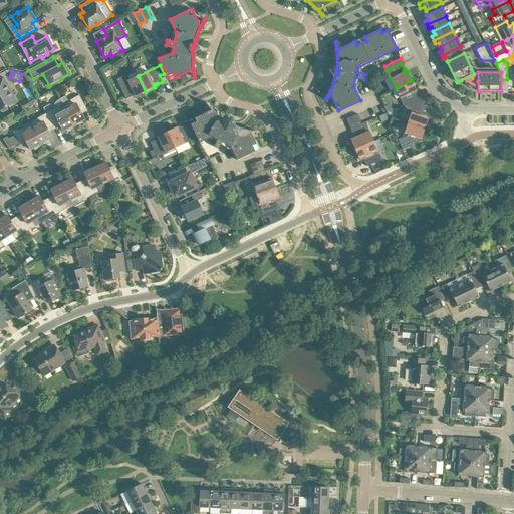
[(138,76),(129,80),(125,75),(116,79),(126,99),(133,96),(132,95),(135,94),(136,96),(146,92),(138,76)]
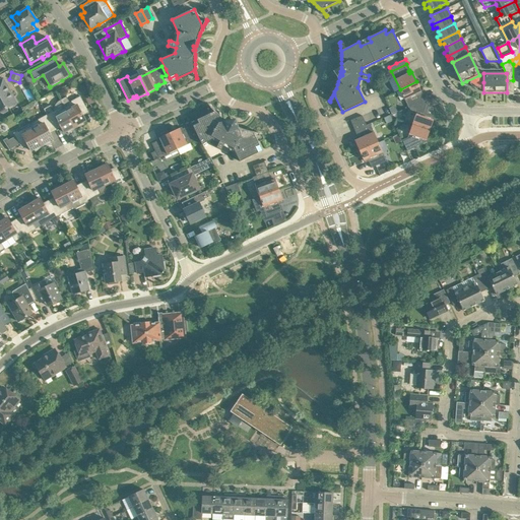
[(0,112),(1,112),(1,113),(3,114),(7,112),(8,110),(7,109),(17,103),(3,78),(0,79),(0,112)]
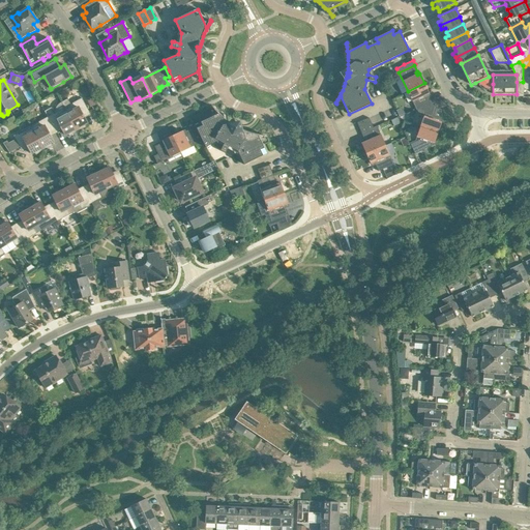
[(432,102),(429,96),(428,97),(427,94),(430,93),(424,83),(408,91),(417,110),(422,108),(432,102)]
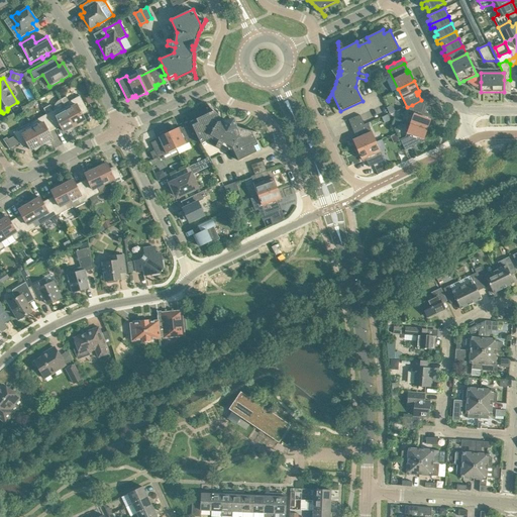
[(90,94),(85,96),(89,105),(94,102),(90,94)]
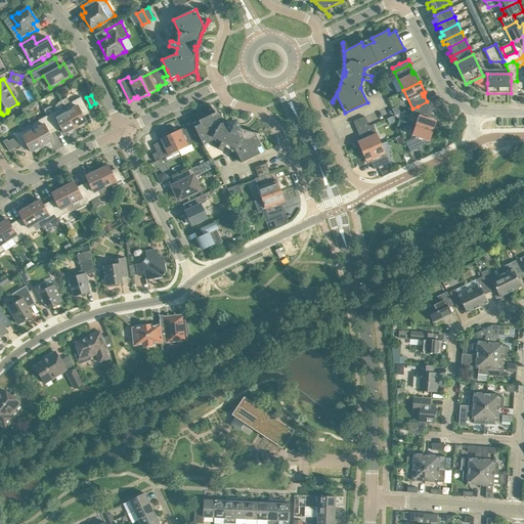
[(85,126),(84,123),(87,122),(82,114),(88,111),(81,97),(71,102),(68,97),(60,100),(63,106),(77,129),(85,126)]
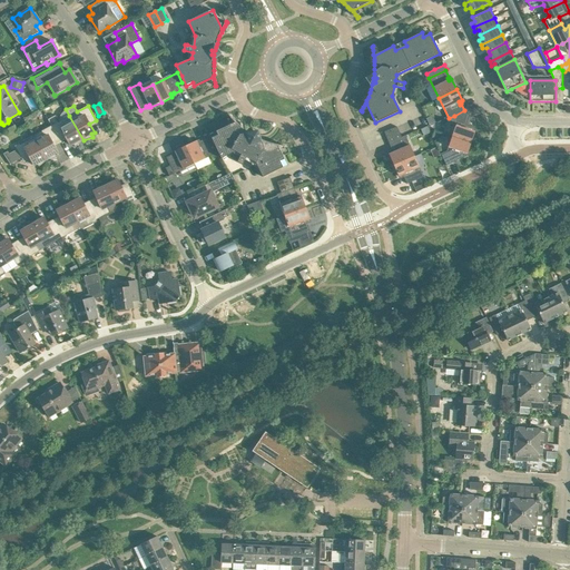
[(452,136),(471,143),(475,131),(472,130),(473,128),(474,128),(474,127),(467,125),(469,116),(467,110),(464,110),(454,116),(449,118),(452,125),(455,126),(452,136)]
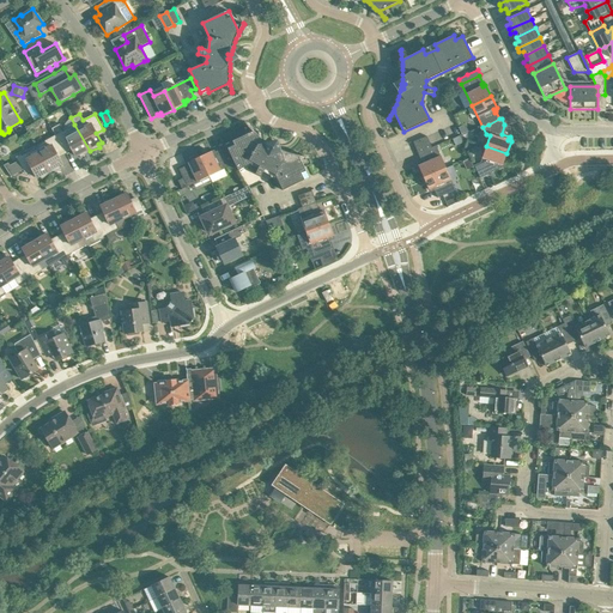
[(272,146),(269,144),(266,141),(262,139),(259,135),(255,133),(252,129),(249,127),(247,123),(247,125),(253,132),(232,141),(235,146),(228,149),(232,159),(234,159),(238,171),(254,163),(260,167),(255,175),(261,177),(266,169),(275,174),(283,190),(309,177),(298,157),(308,158),(308,157),(304,157),(299,156),(295,155),(291,155),(287,152),(283,151),(280,150),(277,147),(275,149),(277,149),(275,151),(269,149),(271,146),(272,146)]
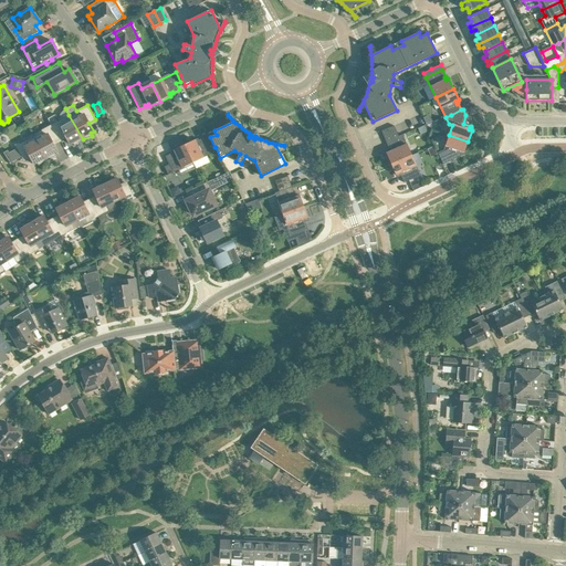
[(55,115),(48,119),(51,125),(60,139),(65,136),(70,145),(73,143),(75,146),(83,139),(69,115),(59,121),(55,115)]
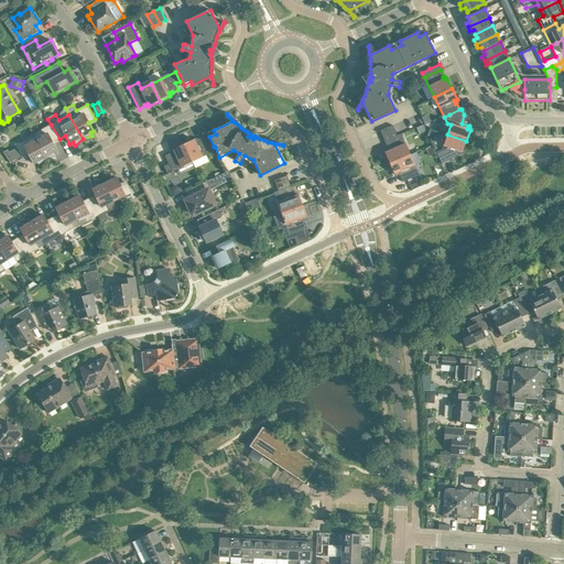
[(53,142),(60,139),(51,125),(33,134),(46,159),(56,155),(55,152),(57,151),(53,142)]
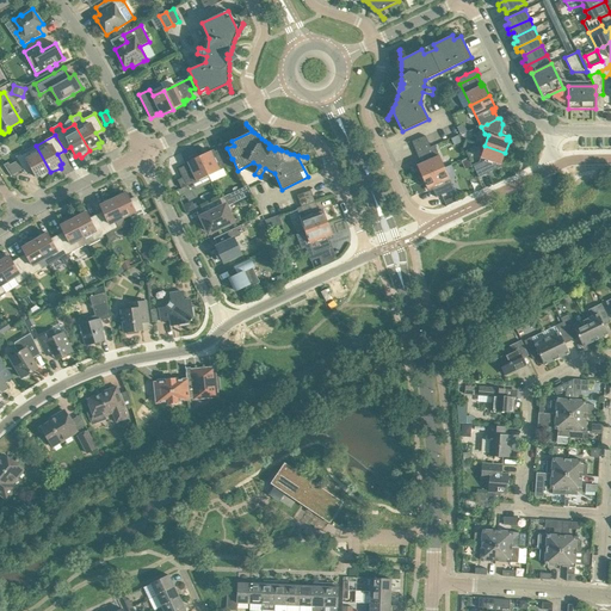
[(431,147),(426,136),(419,139),(424,150),(431,147)]
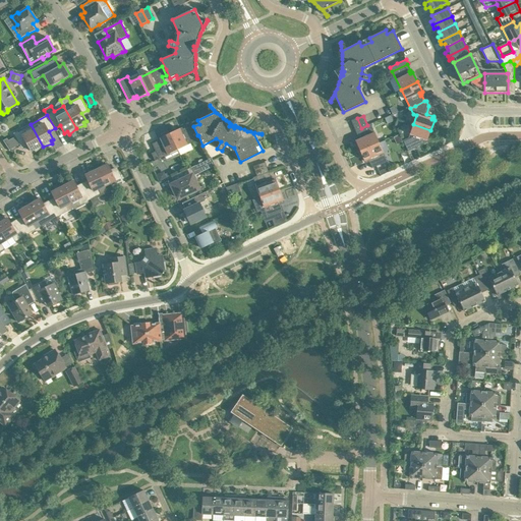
[(355,130),(361,128),(357,118),(351,121),(355,130)]
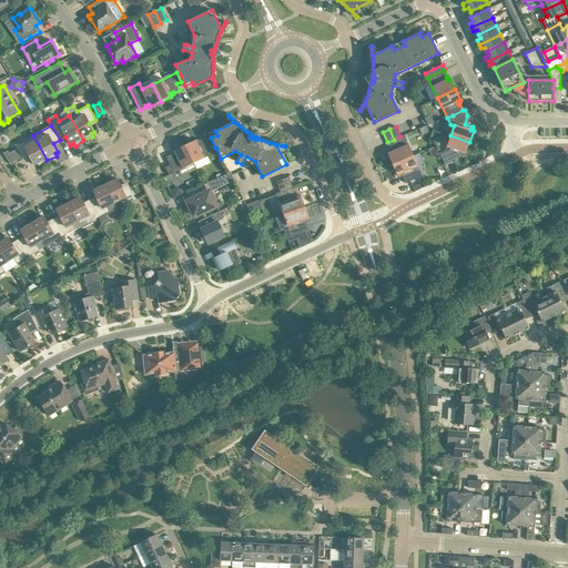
[(39,166),(47,160),(33,135),(14,145),(23,160),(30,156),(34,165),(37,163),(39,166)]
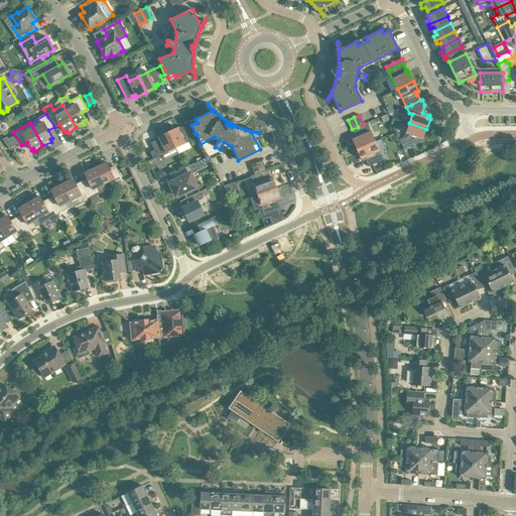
[(359,148),(375,141),(367,123),(364,124),(358,127),(352,129),(355,135),(356,135),(357,137),(352,140),(355,146),(357,145),(359,148)]
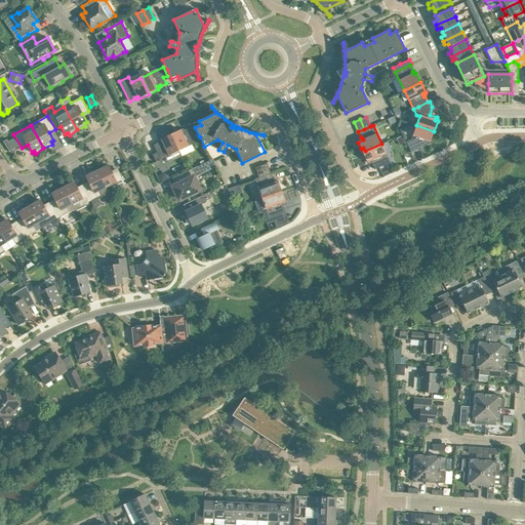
[(411,139),(406,142),(411,153),(417,150),(420,151),(421,148),(428,145),(428,144),(427,144),(428,140),(430,142),(431,140),(434,139),(432,136),(434,131),(416,125),(411,139)]
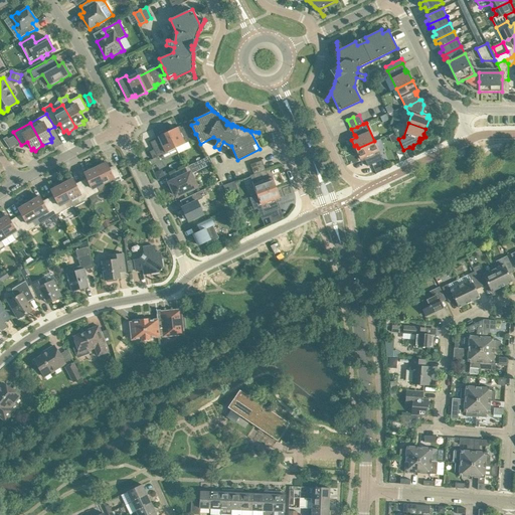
[(194,140),(191,134),(187,125),(181,128),(181,129),(179,130),(177,127),(168,132),(176,148),(194,140)]
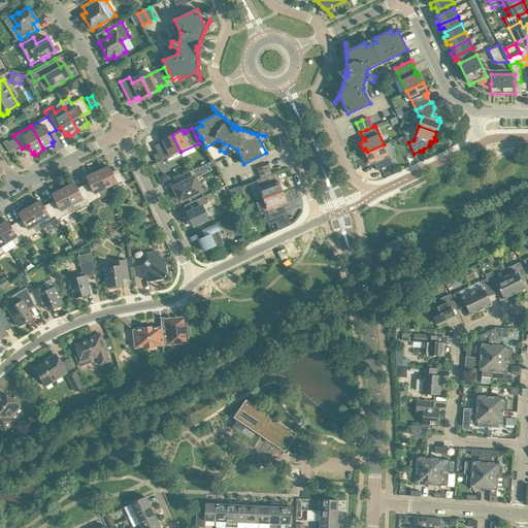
[(161,161),(180,152),(172,135),(162,140),(164,142),(161,144),(161,142),(155,145),(158,154),(161,161)]
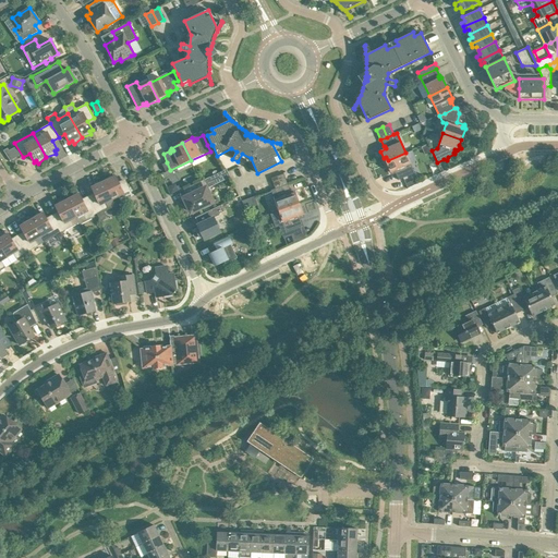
[(432,153),(427,144),(422,147),(425,155),(432,153)]
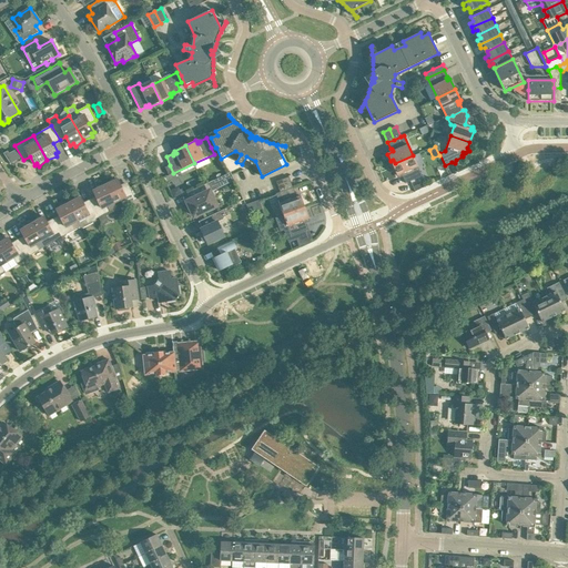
[(3,153),(6,156),(10,164),(14,162),(13,161),(11,155),(9,153),(8,151),(3,153)]
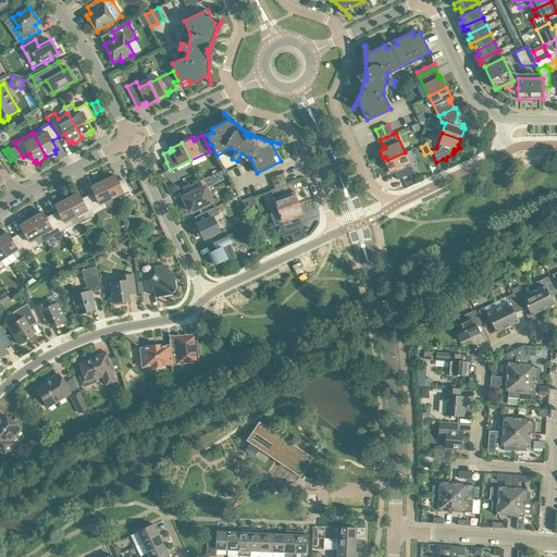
[(413,173),(409,163),(405,152),(387,160),(388,164),(386,165),(390,172),(395,170),(396,173),(395,173),(398,180),(413,173)]
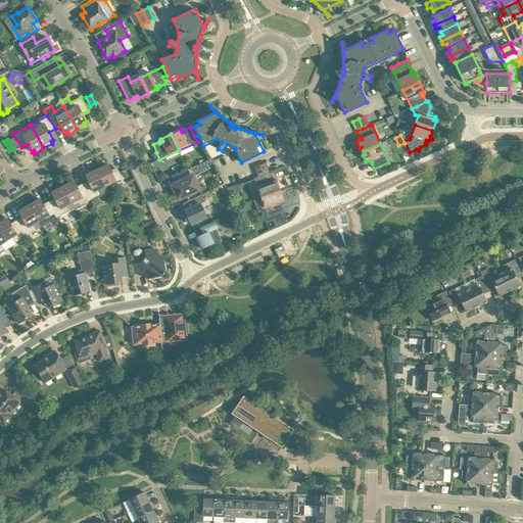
[(212,158),(201,163),(205,171),(216,165),(212,158)]
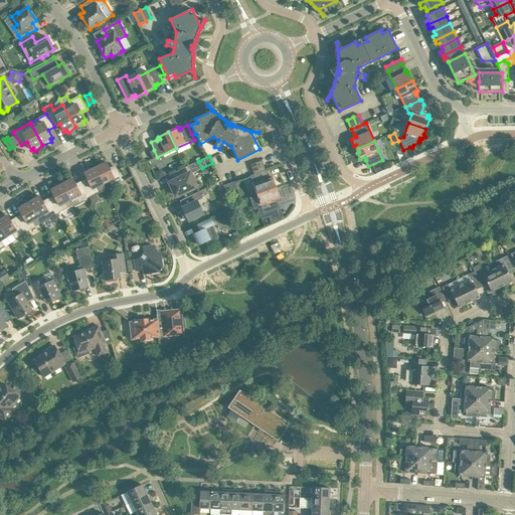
[(256,162),(260,172),(266,170),(263,160),(256,162)]
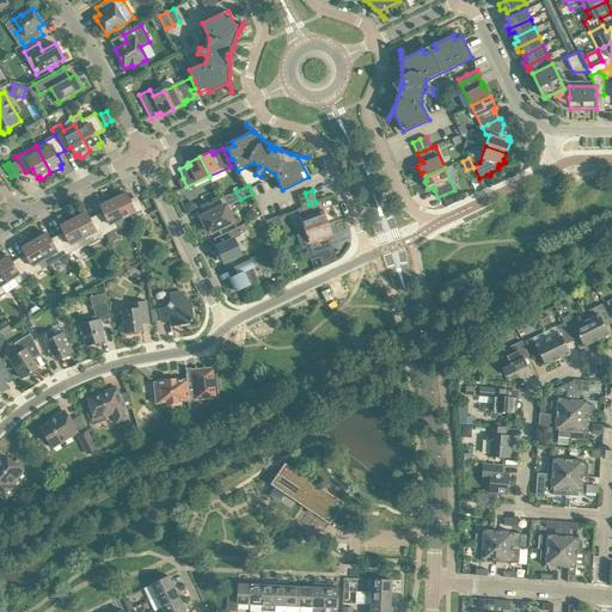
[(127,194),(124,195),(122,191),(114,199),(123,219),(130,215),(133,222),(147,215),(139,200),(132,203),(127,194)]
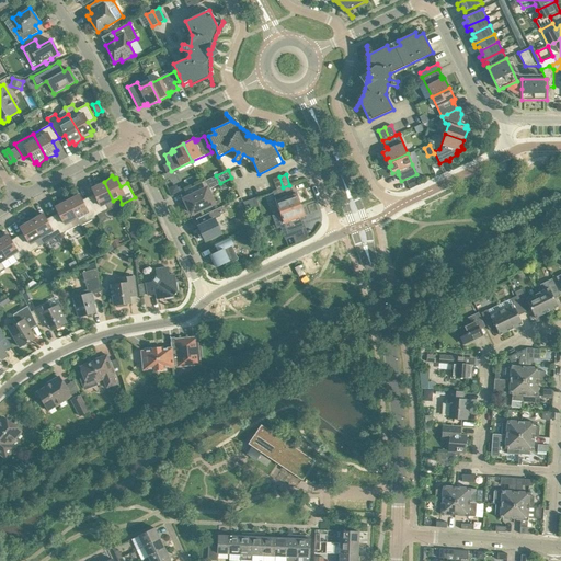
[(276,190),(283,187),(279,176),(273,179),(276,190)]
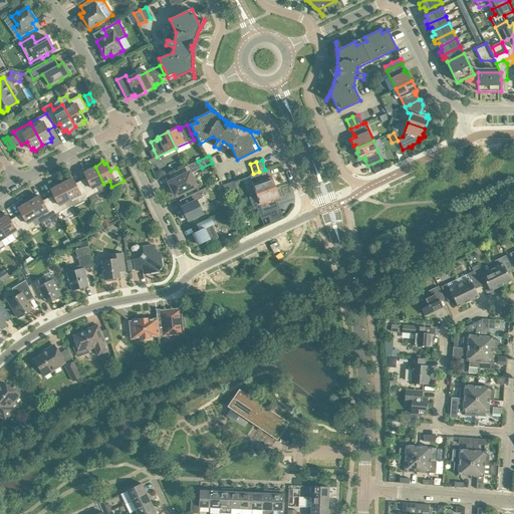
[(188,192),(194,189),(199,187),(195,178),(189,165),(170,175),(173,181),(170,183),(176,196),(187,191),(188,192)]
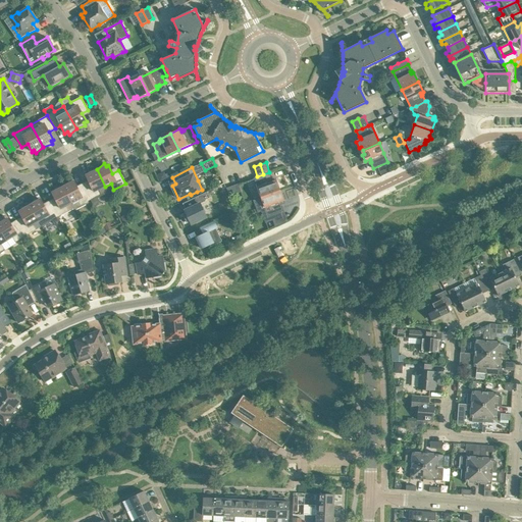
[(90,184),(84,187),(91,200),(94,207),(101,204),(98,198),(108,194),(105,187),(97,169),(88,171),(89,174),(86,175),(90,184)]
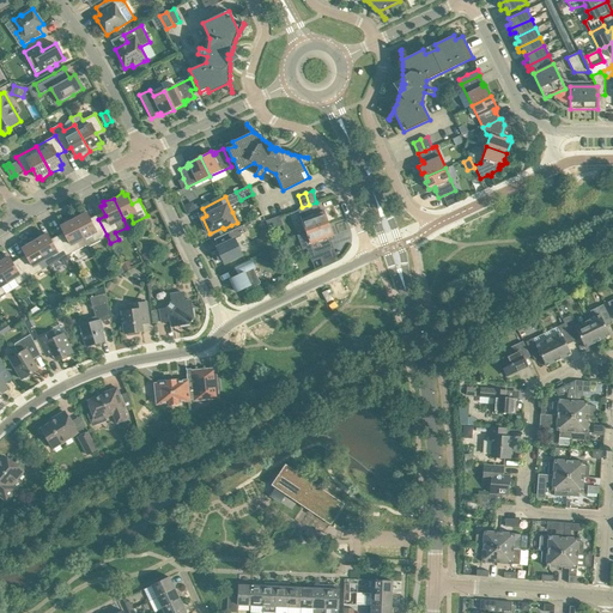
[(196,210),(193,202),(184,206),(188,213),(196,210)]
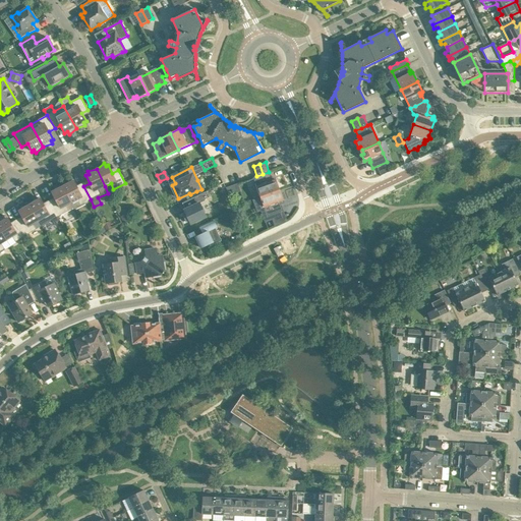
[(269,172),(263,174),(256,176),(253,178),(261,197),(278,190),(276,187),(278,186),(276,180),(271,181),(270,179),(271,178),(269,172)]
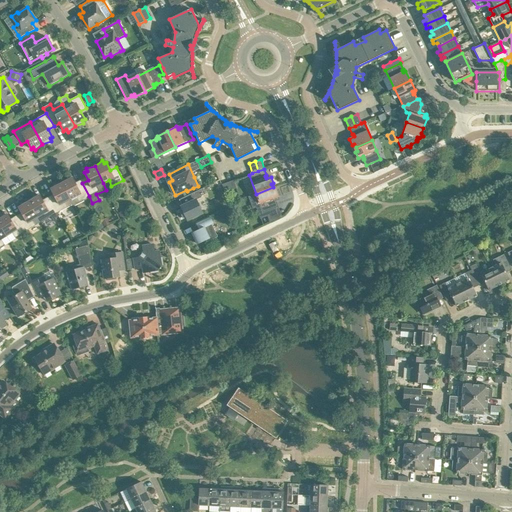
[(68,177),(61,182),(73,205),(76,203),(80,203),(84,200),(86,197),(89,196),(82,183),(76,185),(72,178),(70,179),(68,177)]
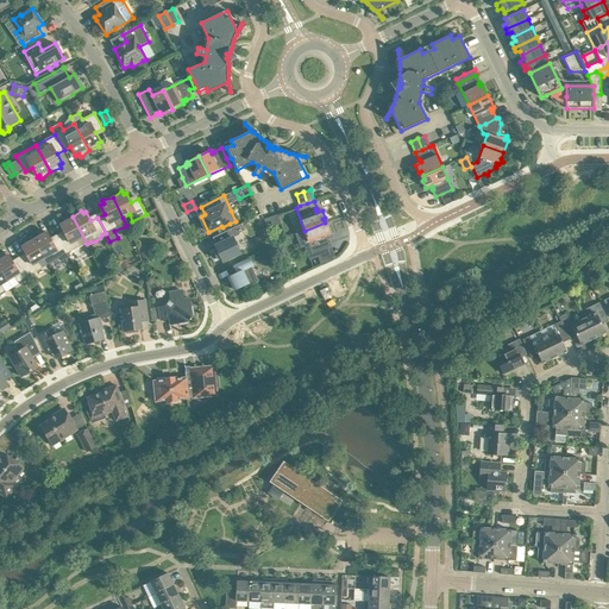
[(68,253),(87,244),(73,217),(63,220),(63,224),(61,225),(66,234),(58,238),(68,253)]
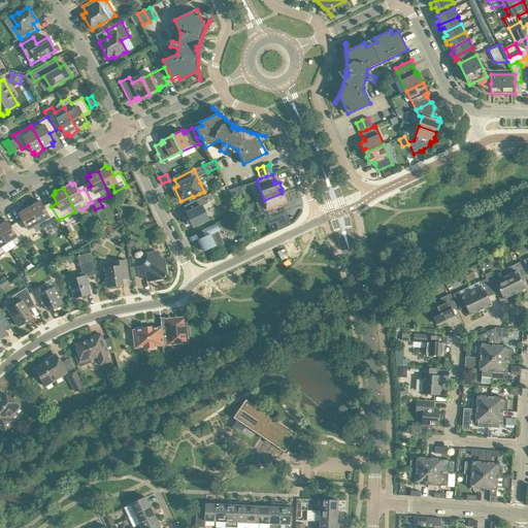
[(264,200),(256,202),(260,216),(264,215),(266,221),(270,220),(286,213),(287,213),(284,207),(283,207),(282,205),(287,203),(285,196),(283,197),(282,193),(264,200)]
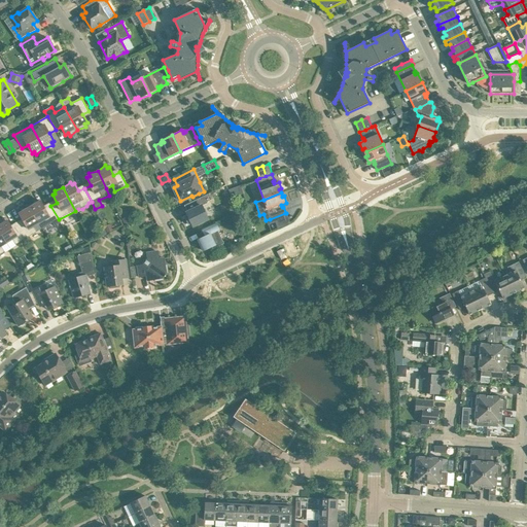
[(192,226),(202,222),(208,219),(206,215),(208,214),(205,209),(204,210),(202,206),(207,203),(207,202),(212,200),(209,194),(184,206),(187,212),(186,213),(188,216),(185,218),(186,218),(188,223),(188,224),(191,222),(192,226)]
